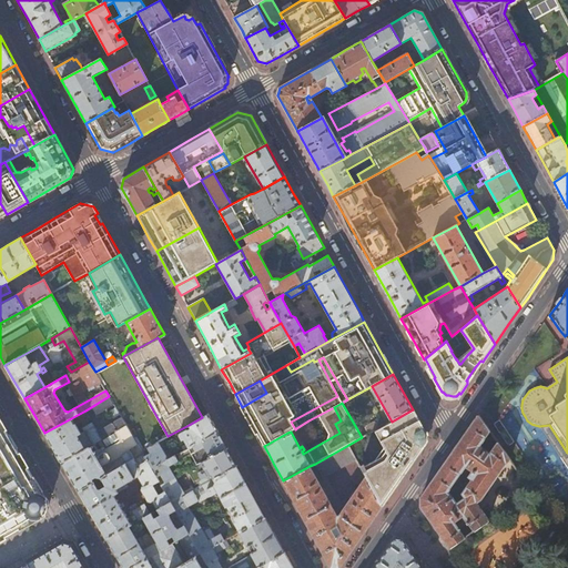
[(426,433),(413,409),(392,422),(375,430),(384,446),(375,462),(366,467),(364,464),(359,467),(366,477),(382,506),(399,480),(421,450),(425,445),(426,433)]
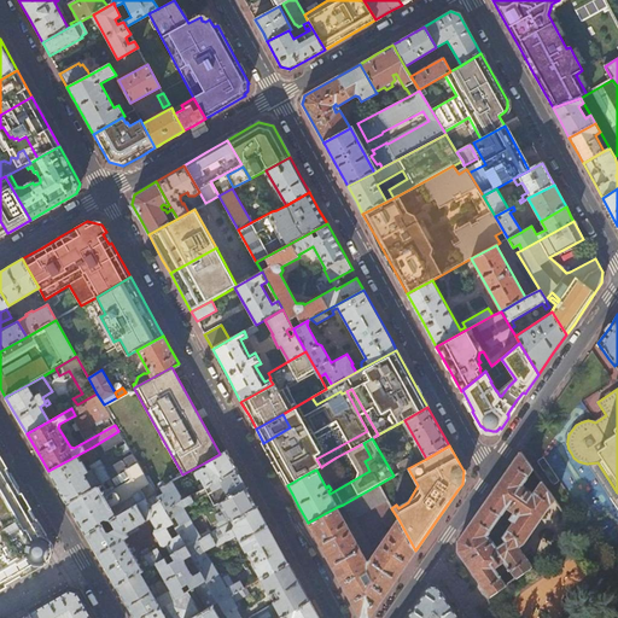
[(93,447),(48,471),(59,489),(68,503),(77,522),(86,535),(104,523),(112,519),(128,509),(123,500),(143,489),(147,497),(155,494),(153,491),(138,464),(128,468),(123,460),(109,468),(114,477),(111,478),(100,460),(98,461),(94,456),(98,455),(93,447)]
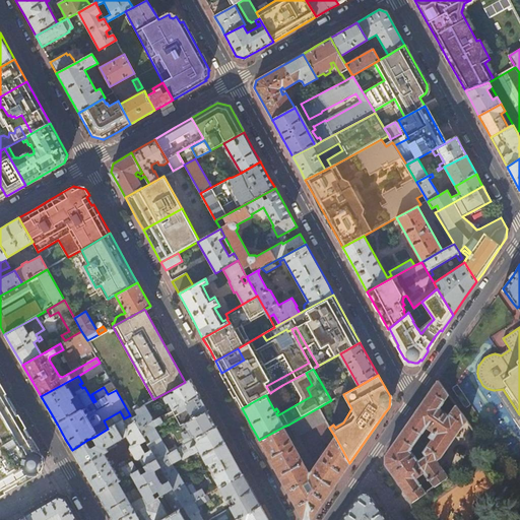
[(242,408),(263,396),(253,378),(232,389),(242,408)]
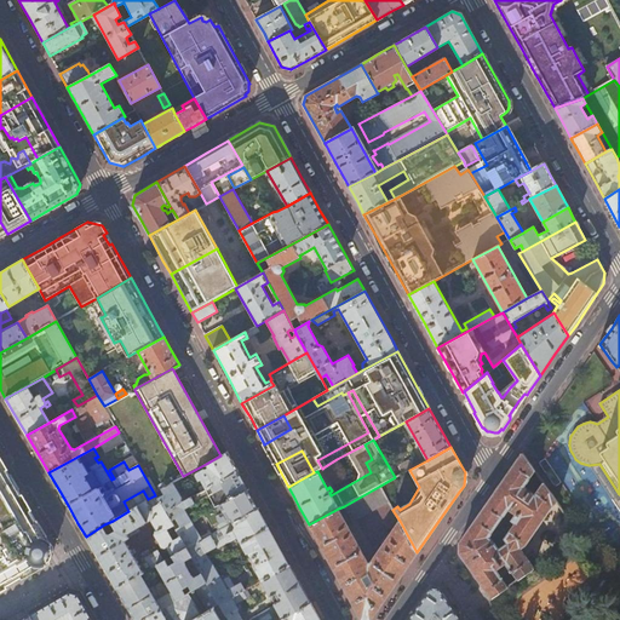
[(201,491),(206,488),(237,470),(234,463),(228,452),(220,455),(206,464),(208,466),(205,469),(205,468),(196,472),(196,475),(199,480),(201,480),(204,483),(199,487),(201,491)]
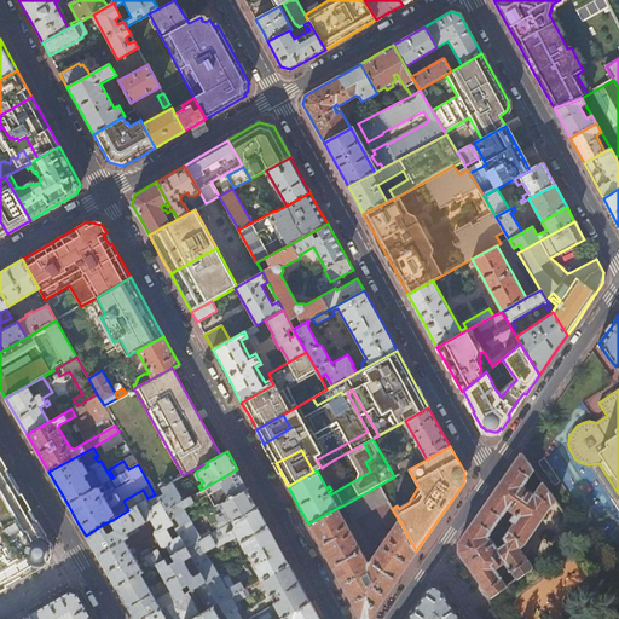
[(474,576),(490,597),(533,567),(519,548),(524,544),(553,504),(556,502),(522,453),(458,544),(458,553),(474,576)]
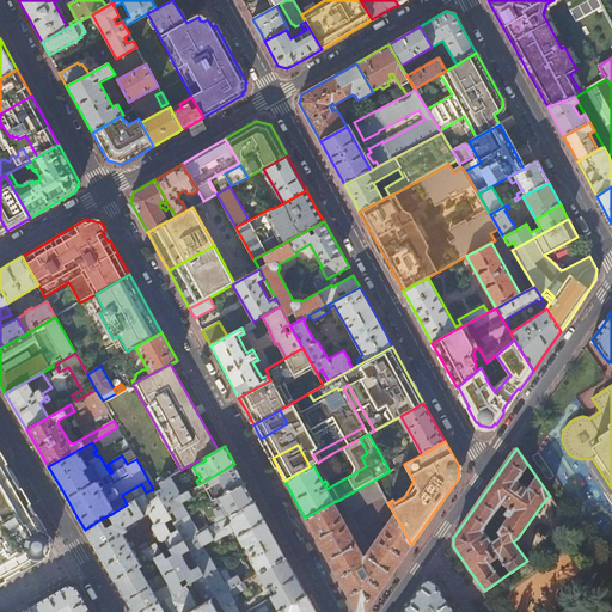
[(0,454),(0,582),(19,571),(47,556),(50,540),(32,510),(19,488),(4,460),(0,454)]
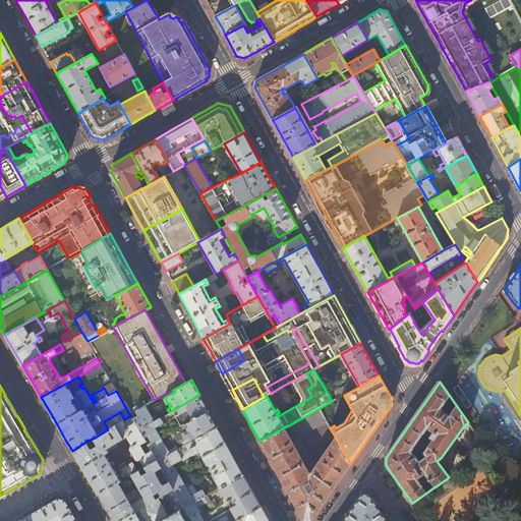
[(176,416),(181,426),(209,411),(205,403),(199,395),(173,410),(176,416)]
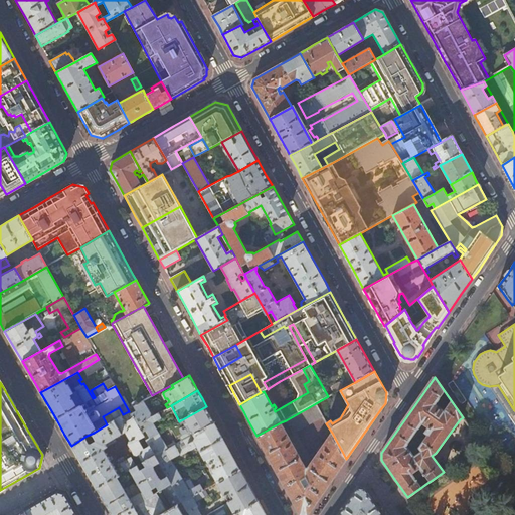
[(144,400),(128,409),(129,411),(133,417),(137,424),(153,415),(144,400)]
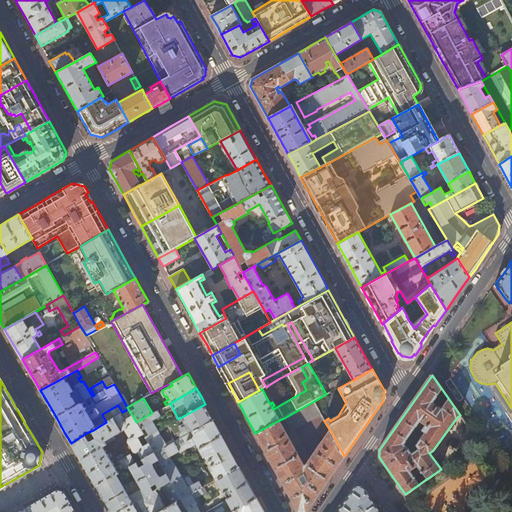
[(320,414),(314,401),(284,418),(291,430),(320,414)]
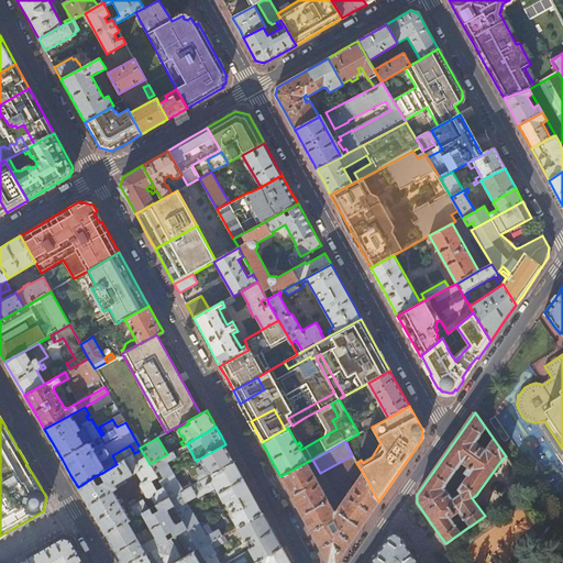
[(179,448),(176,450),(179,455),(190,450),(187,443),(183,445),(179,448)]
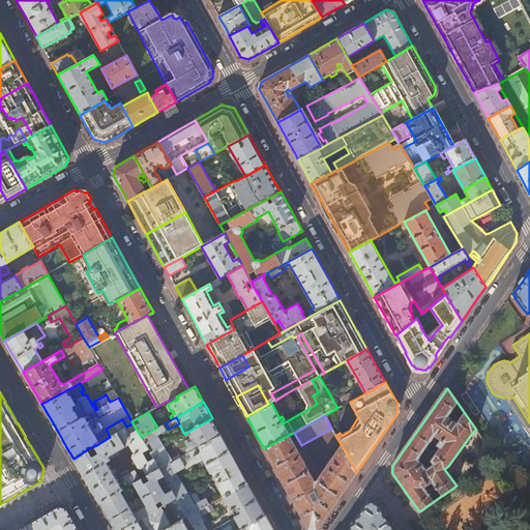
[(187,452),(221,434),(216,425),(212,418),(184,434),(175,439),(177,443),(178,442),(183,451),(186,450),(187,452)]
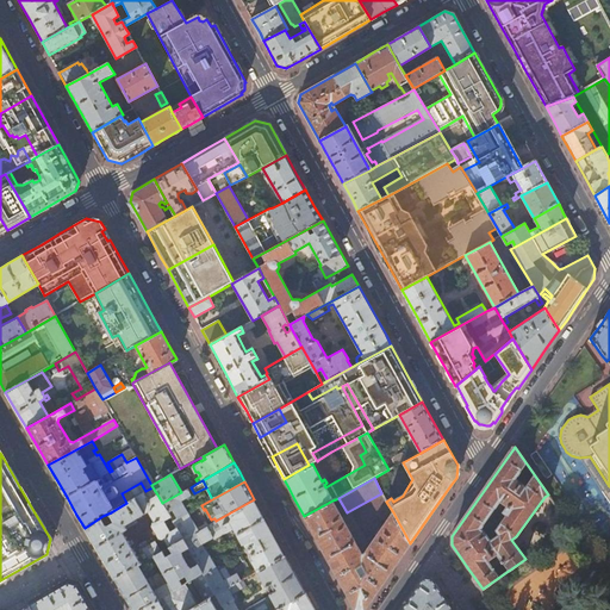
[(181,492),(162,503),(170,517),(173,522),(190,512),(192,511),(185,498),(191,495),(188,489),(181,492)]
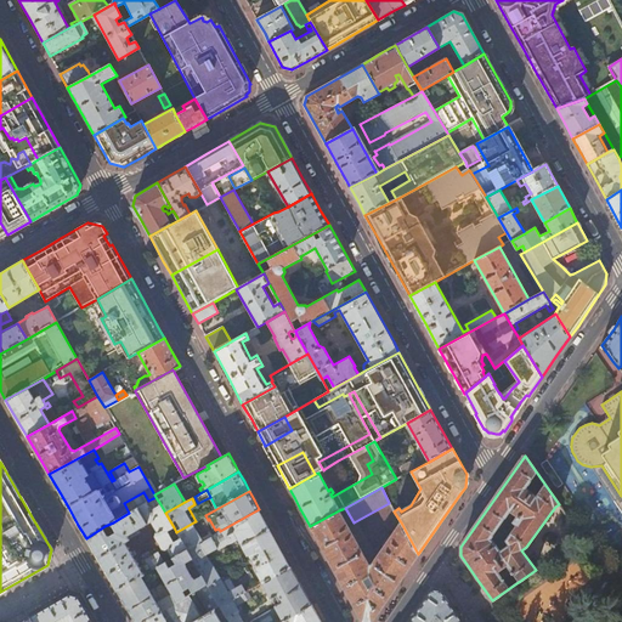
[(105,526),(86,538),(103,567),(117,591),(141,576),(157,567),(165,563),(154,546),(153,548),(153,549),(143,555),(142,553),(141,554),(146,563),(140,566),(134,555),(136,554),(134,550),(131,552),(125,542),(141,532),(139,529),(151,521),(157,532),(156,532),(154,537),(162,549),(167,550),(168,549),(173,558),(187,550),(180,538),(174,542),(168,531),(174,527),(165,513),(160,504),(151,510),(146,502),(129,513),(113,522),(118,531),(111,535),(105,526)]
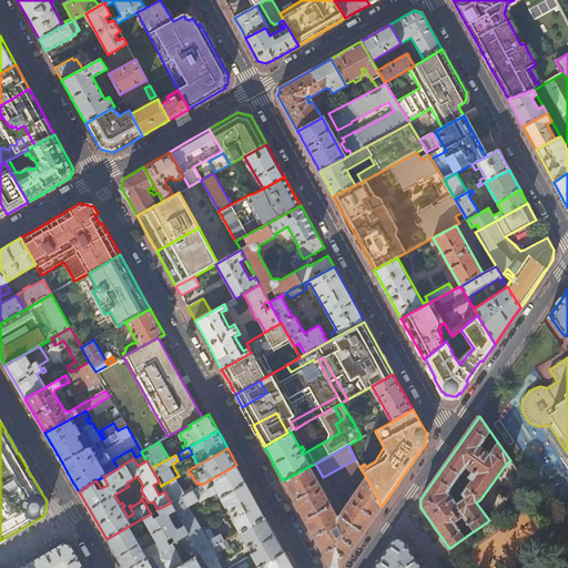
[(185,494),(171,503),(175,510),(184,525),(189,533),(200,553),(211,547),(224,539),(221,533),(209,539),(192,513),(189,507),(199,501),(200,503),(217,493),(226,507),(227,506),(235,520),(234,521),(239,531),(265,517),(250,488),(236,465),(201,485),(194,489),(188,493),(185,494)]
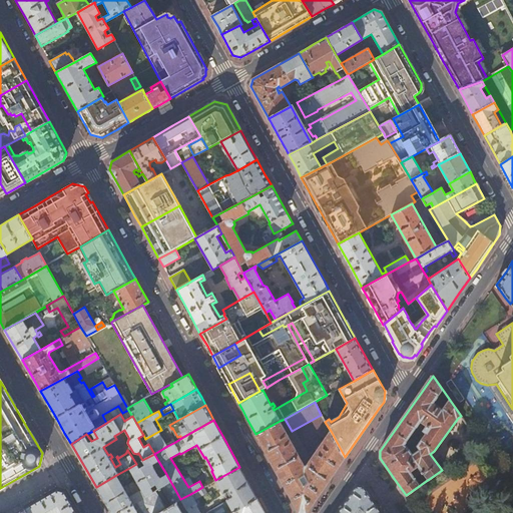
[(305,466),(280,421),(255,434),(299,512),(306,512),(329,481),(345,457),(331,431),(308,465),(305,466)]
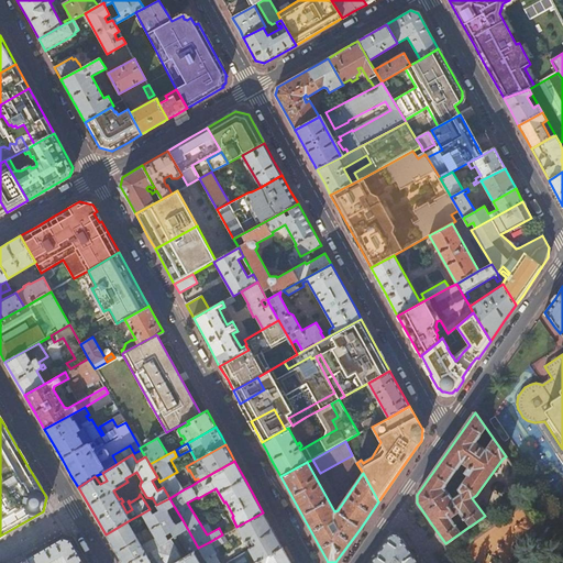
[(159,482),(163,487),(169,498),(184,489),(175,473),(159,482)]
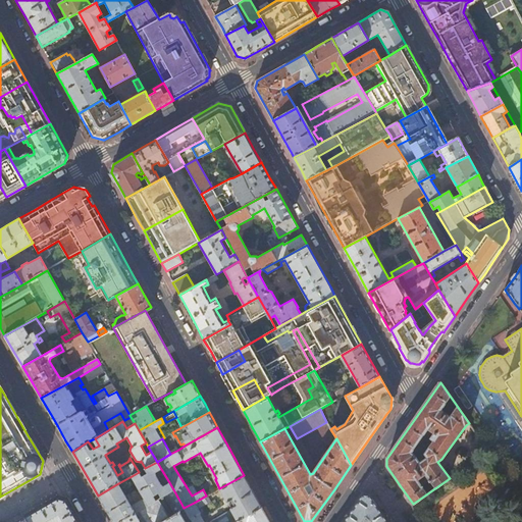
[(118,483),(98,496),(107,512),(112,521),(118,521),(140,510),(154,502),(151,497),(156,493),(159,499),(173,489),(169,482),(164,485),(160,482),(156,476),(155,472),(161,469),(157,462),(145,468),(139,472),(132,476),(145,500),(144,500),(143,500),(135,504),(131,498),(127,499),(118,483)]
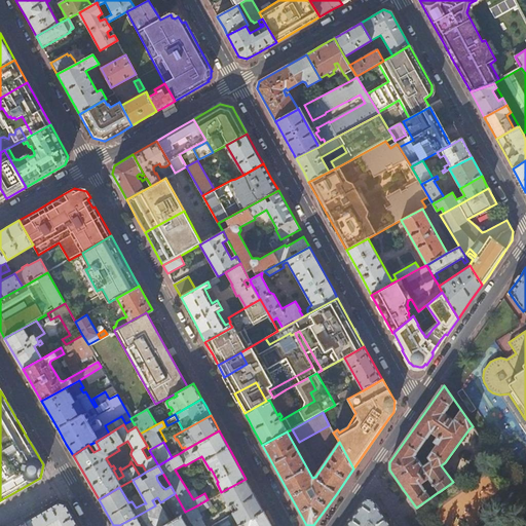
[(195,506),(185,512),(193,525),(236,525),(264,511),(254,493),(246,479),(221,492),(229,505),(233,503),(234,506),(236,510),(232,512),(233,513),(205,525),(204,525),(200,518),(201,517),(195,506)]
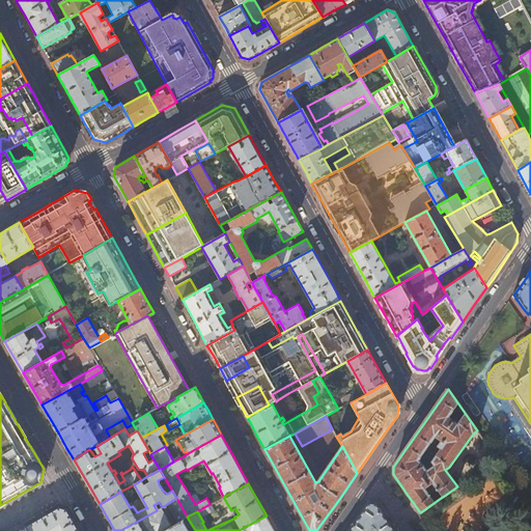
[(187,516),(176,498),(162,507),(161,507),(171,527),(182,520),(187,516)]
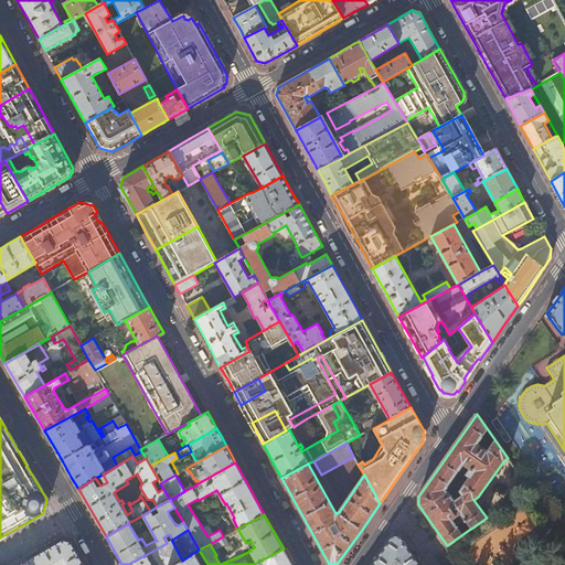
[(376,557),(371,564),(420,564),(400,534),(392,535),(376,557)]
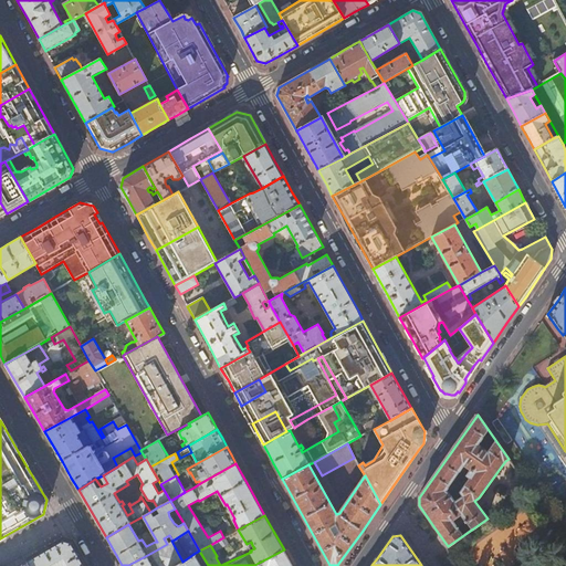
[(84,565),(80,558),(71,543),(63,541),(27,561),(30,565),(84,565)]
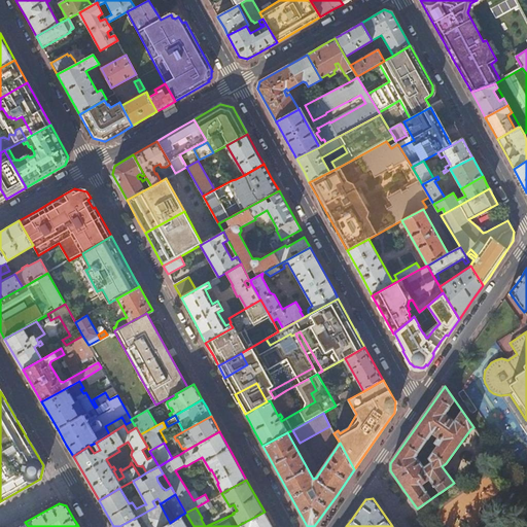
[(265,512),(237,526),(273,526),(269,520),(265,512)]
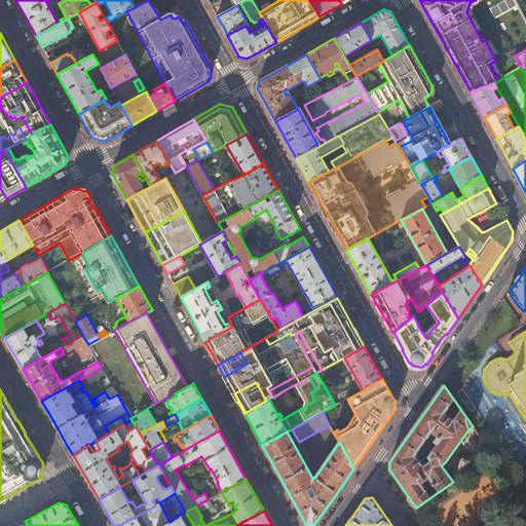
[(147,525),(141,514),(119,525),(147,525)]
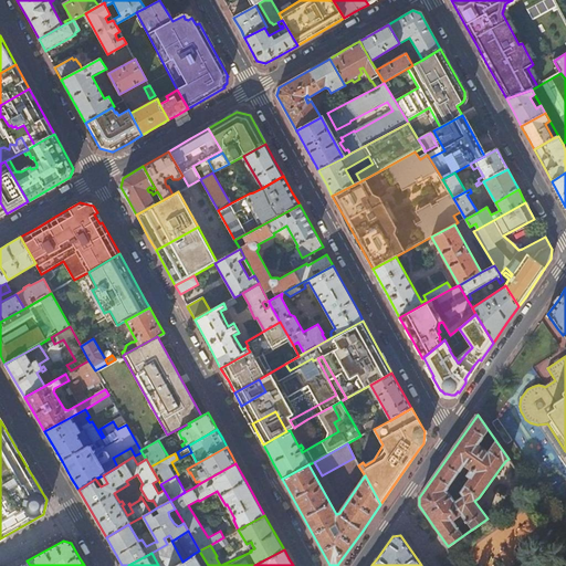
[(182,562),(174,565),(200,565),(194,554),(182,562)]
